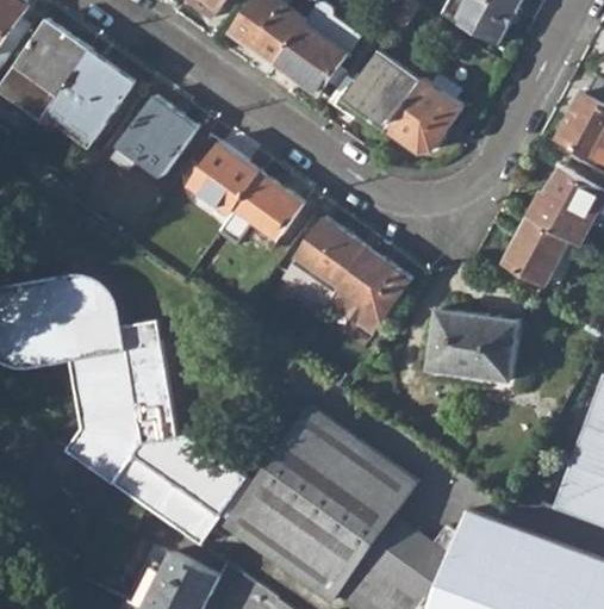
[(27,8),(16,0),(0,0),(0,69),(30,29),(19,22),(27,8)]
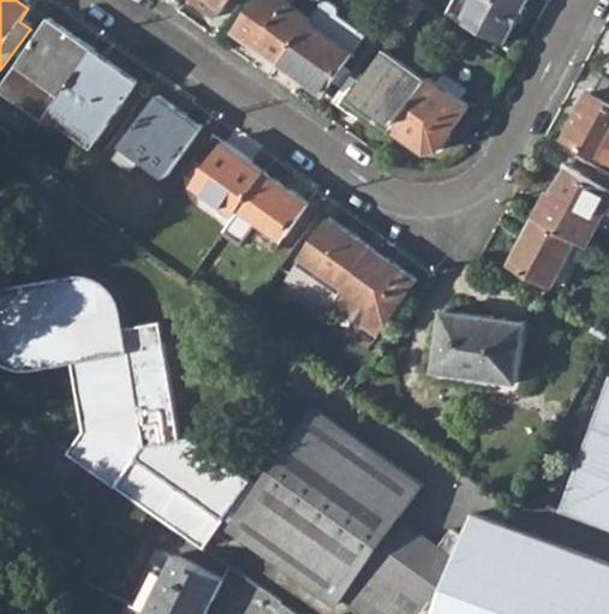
[(225,0),(186,0),(213,18),(225,0)]
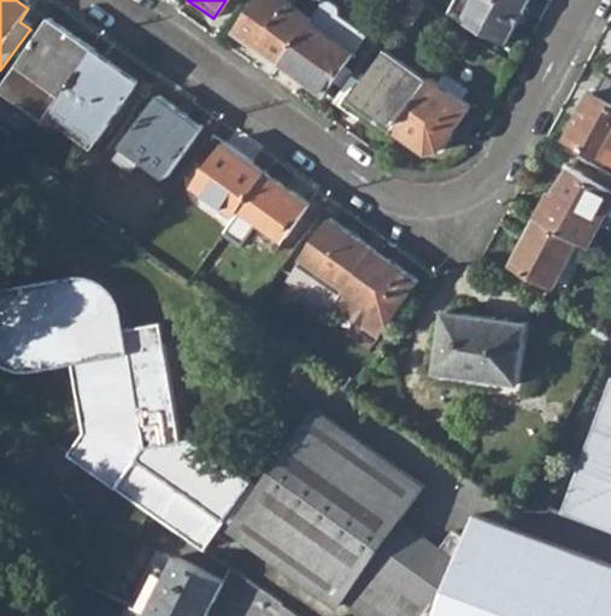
[(307,21),(310,17),(285,0),(254,0),(233,30),(278,63),(307,21)]
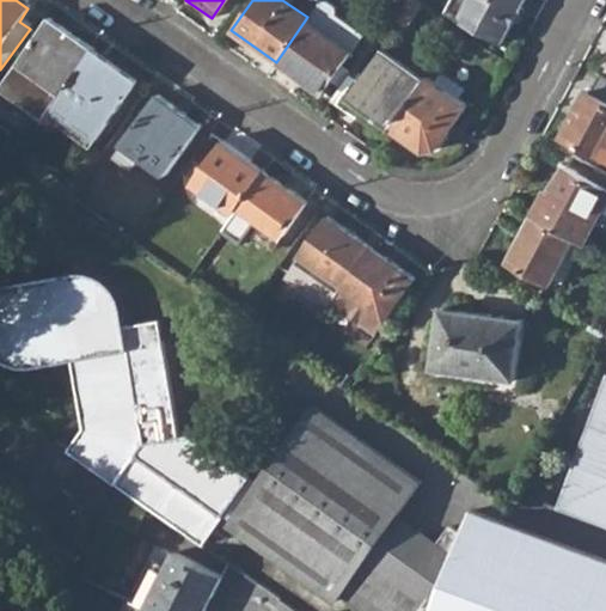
[(318,93),(360,35),(330,13),(331,6),(323,0),(318,1),(307,17),(305,20),(276,62),(318,93)]
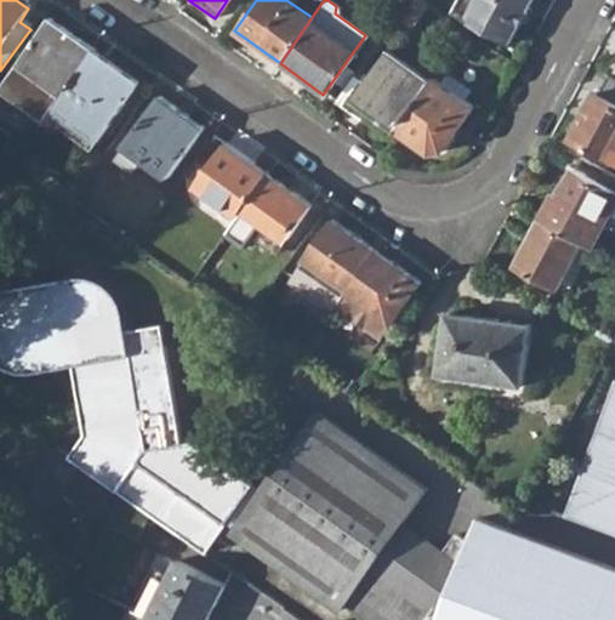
[(453,0),(449,10),(507,40),(528,0),(453,0)]
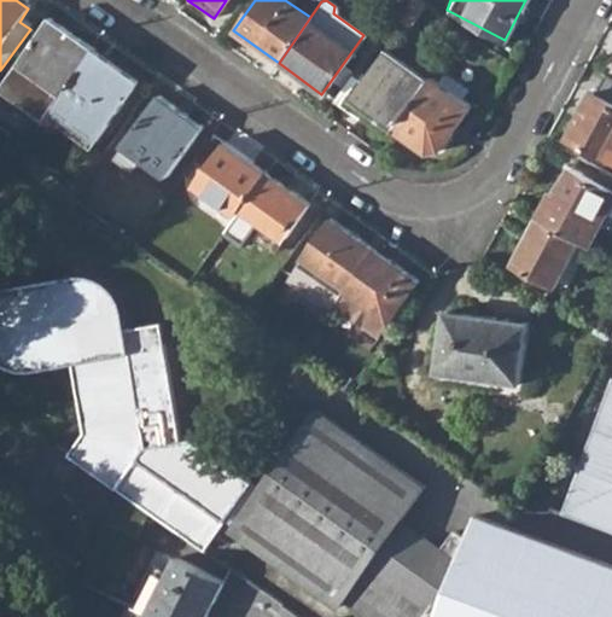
[(3,92),(46,123),(52,115),(94,54),(51,24),(3,92)]
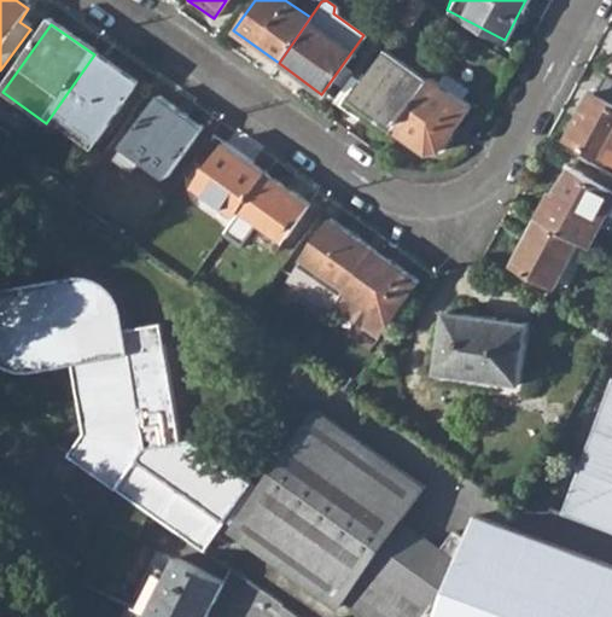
[(426,80),(383,48),(359,82),(354,79),(336,105),(356,118),(363,109),(392,129),(426,80)]
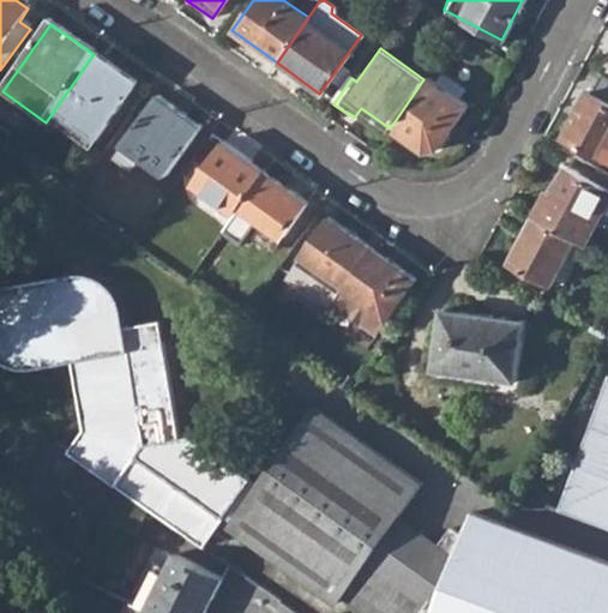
[(94,54),(52,114),(96,145),(133,91),(107,73),(112,67),(94,54)]
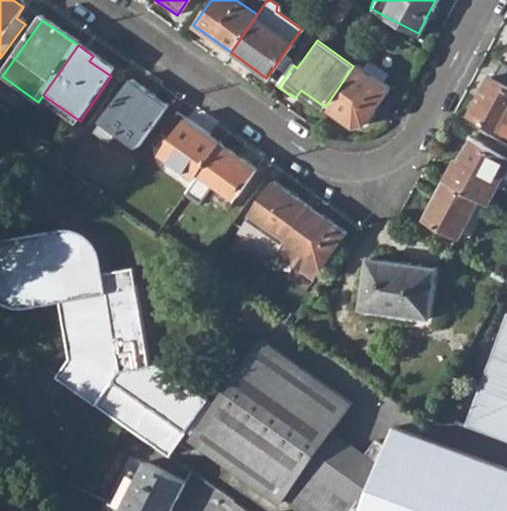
[(325,107),(353,127),(361,125),(389,85),(356,62),(353,66),(325,107)]
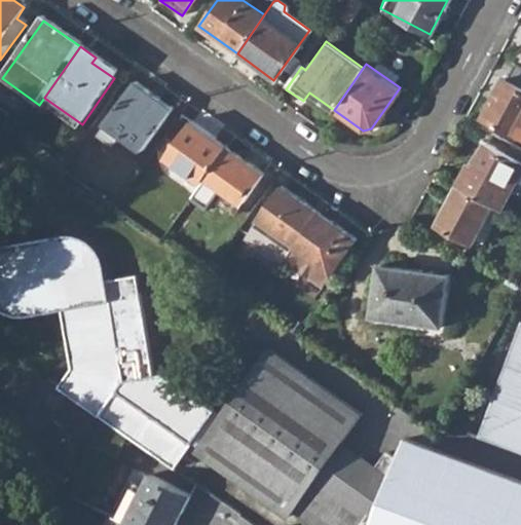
[(481,116),(520,137),(520,88),(501,78),(481,116)]
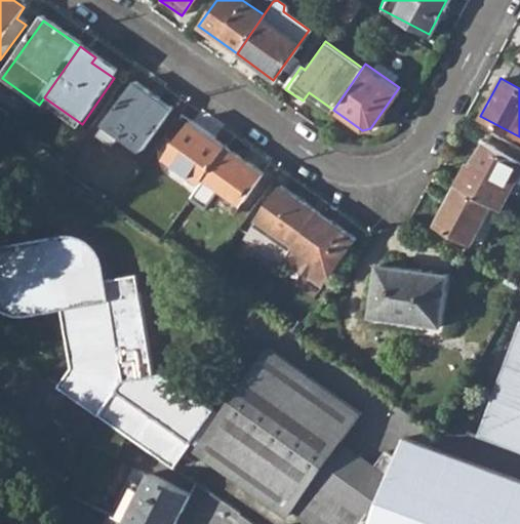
[(105,126),(143,153),(172,111),(134,85),(105,126)]
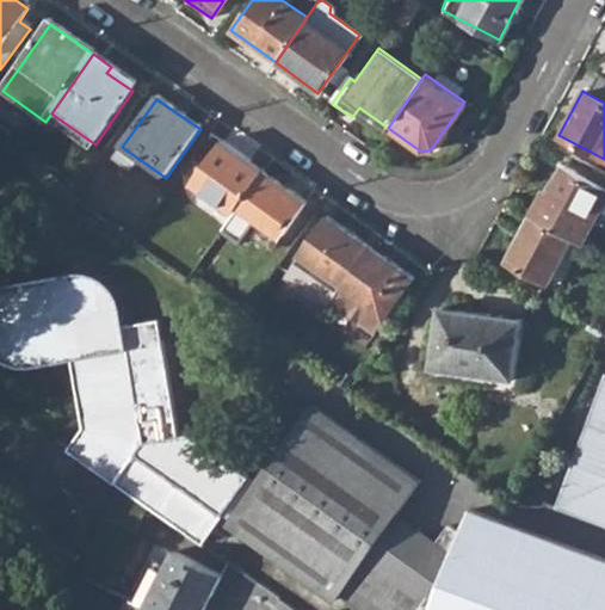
[(0,153),(10,140),(0,133),(0,153)]
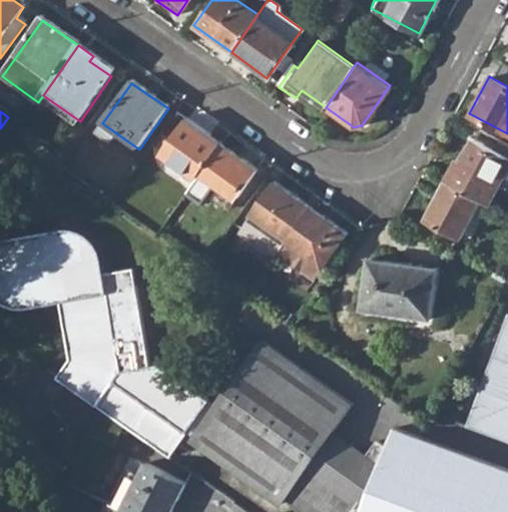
[(161,157),(195,180),(219,145),(187,122),(161,157)]
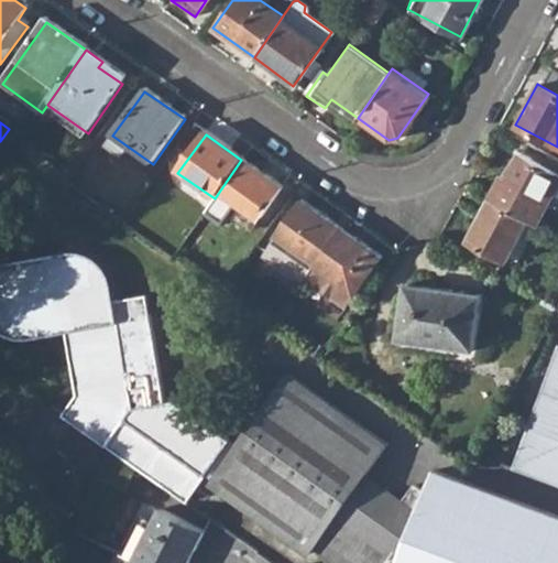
[(528,220),(537,225),(557,185),(557,172),(520,153),(504,183),(499,181),(489,199),(528,220)]
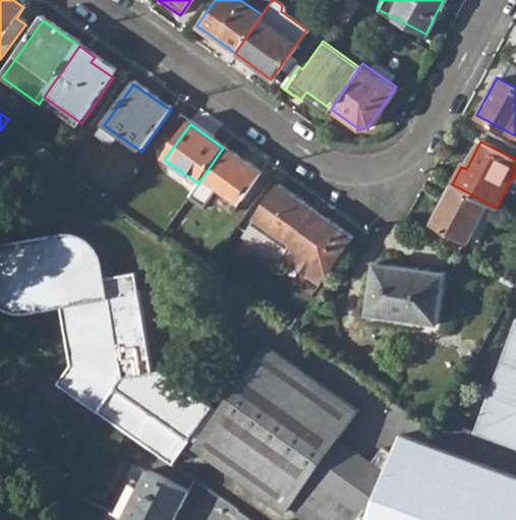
[(186,199),(202,210),(217,188),(239,204),(260,174),(223,148),(198,183),(186,199)]
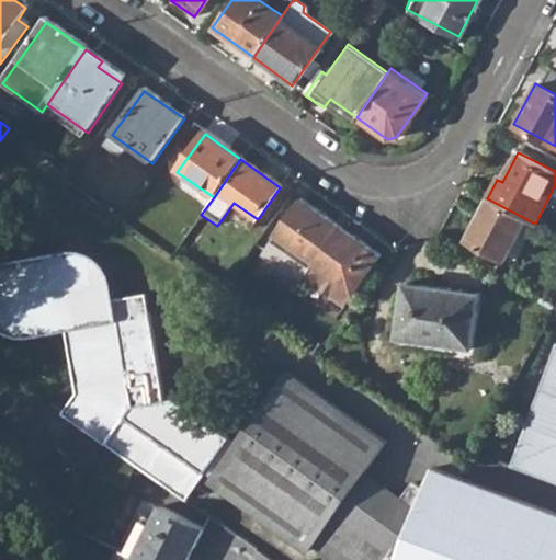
[(505,261),(507,256),(526,219),(487,198),(465,240),(505,261)]
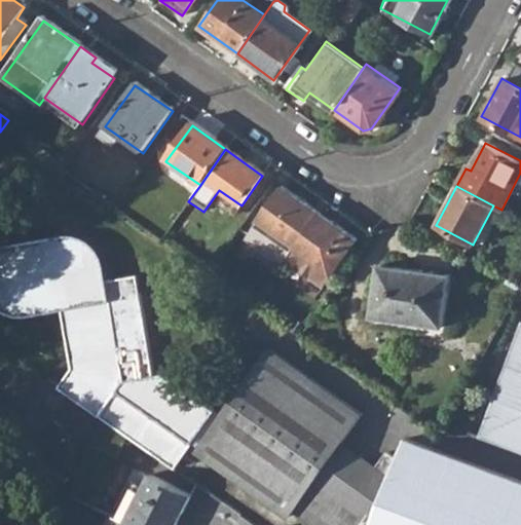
[(247,237),(283,263),(285,261),(293,250),(318,215),(281,189),(247,237)]
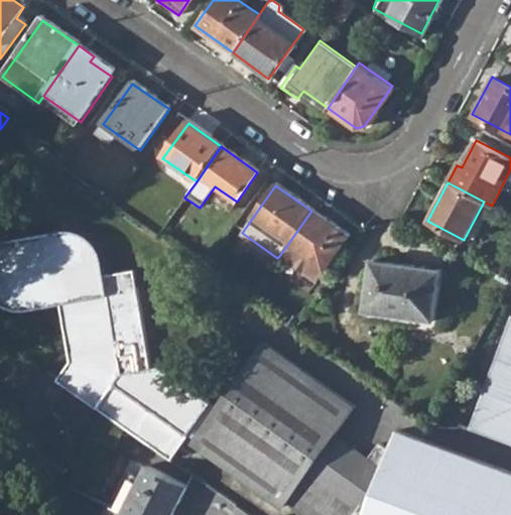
[(492,206),(484,202),(466,236),(475,240),(492,206)]
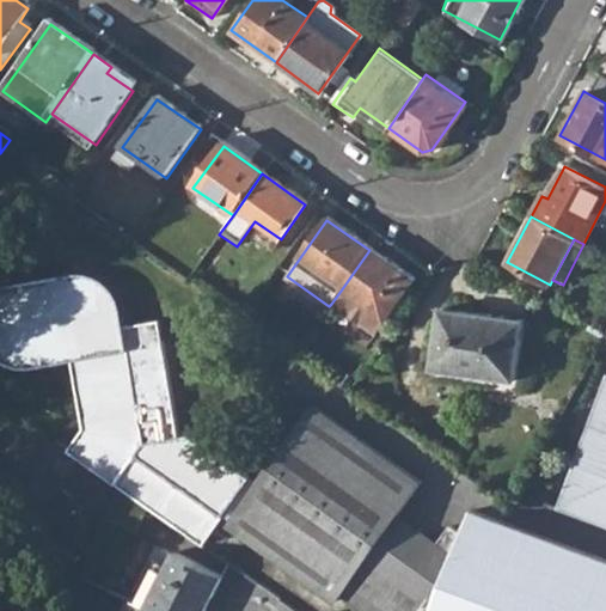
[(414,281),(369,250),(341,291),(331,304),(377,337),(414,281)]
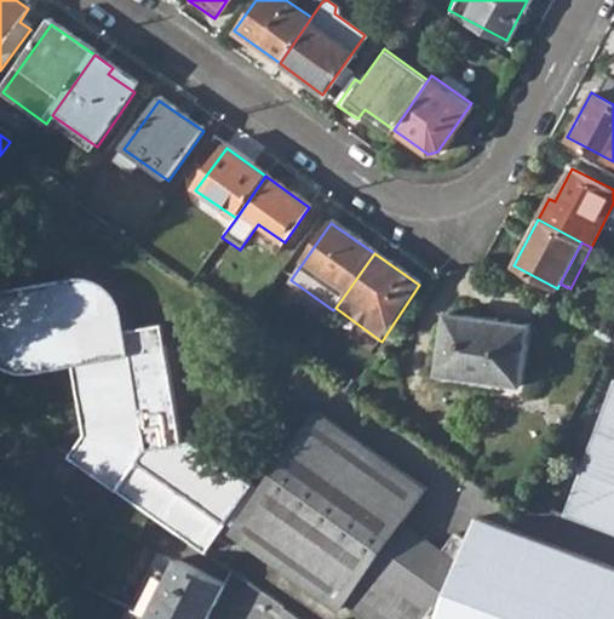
[(436,551),(395,523),(419,488),(309,411),(281,452),(270,443),(256,463),(268,471),(253,489),(179,440),(158,325),(119,330),(114,301),(105,288),(91,281),(64,279),(0,288),(0,376),(18,376),(69,368),(81,431),(62,458),(116,498),(147,520),(200,559),(224,531),(334,608),(339,602),(362,618),(613,618),(613,571),(472,519),(463,543),(449,533),(436,551)]
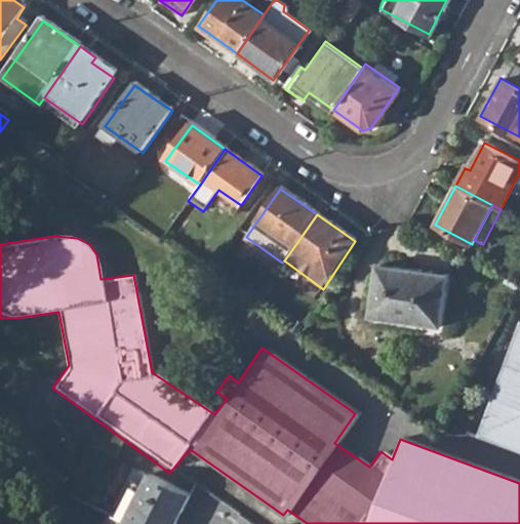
[(372,317),(442,326),(450,274),(378,264),(372,317)]
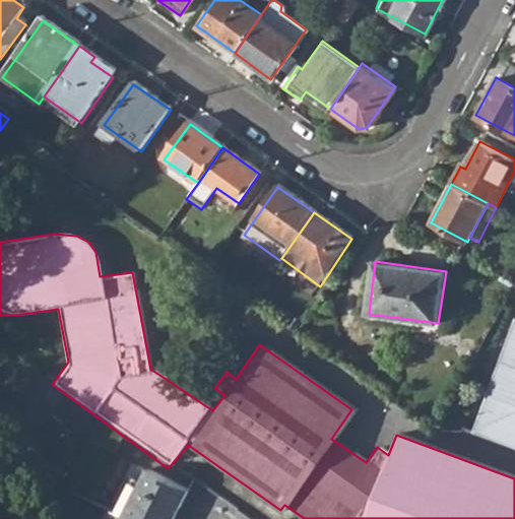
[(514,278),(506,296),(514,298),(514,278)]
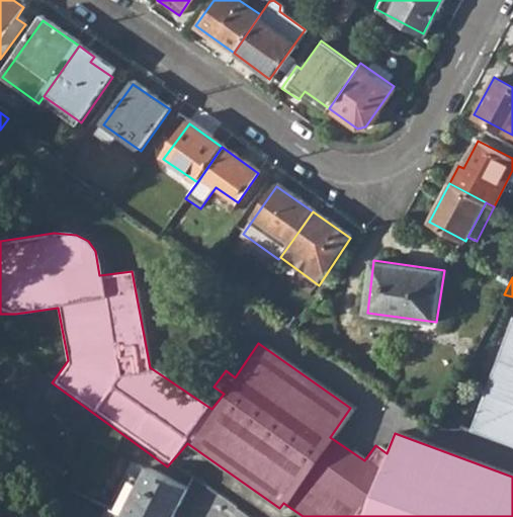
[(512,322),(474,431),(512,445),(512,322)]
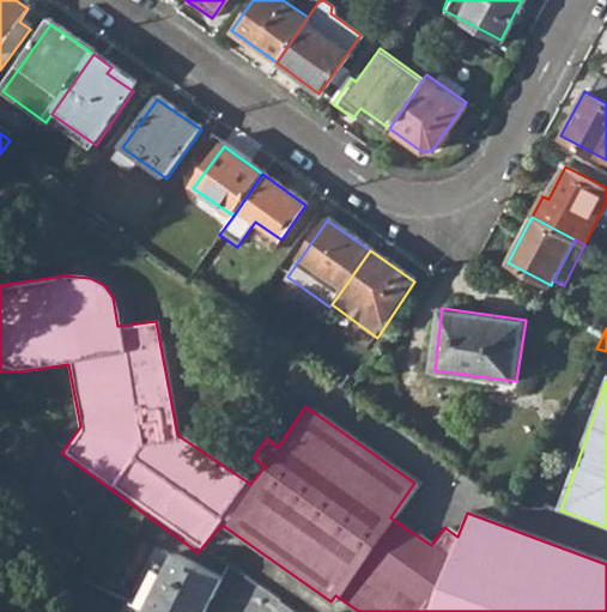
[(101,514),(134,531),(145,514),(115,492),(101,514)]
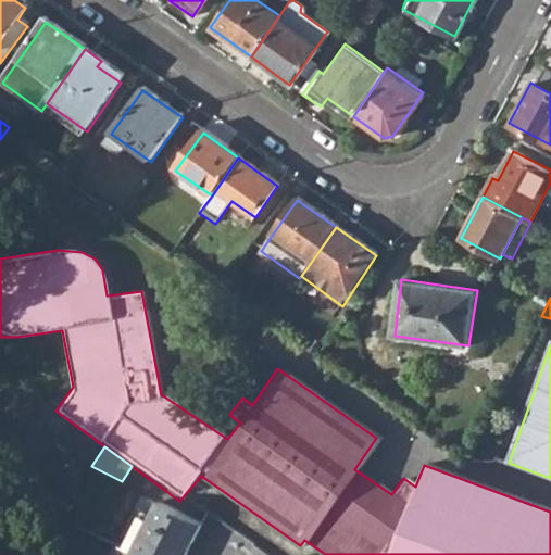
[(153,501),(127,552),(133,554),(180,554),(197,522),(153,501)]
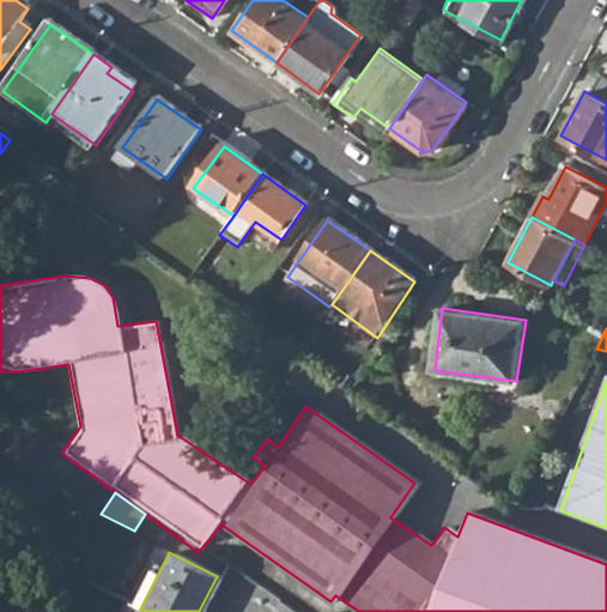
[(146,611),(140,609),(121,600),(115,611),(146,611)]
